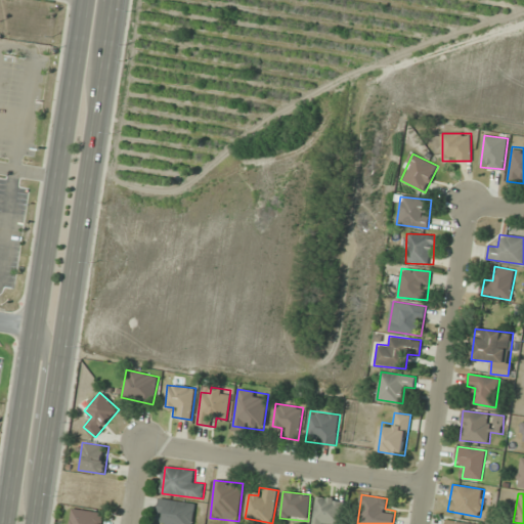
[(312,523),(315,523),(340,523),(346,503),(318,495),(312,523)]
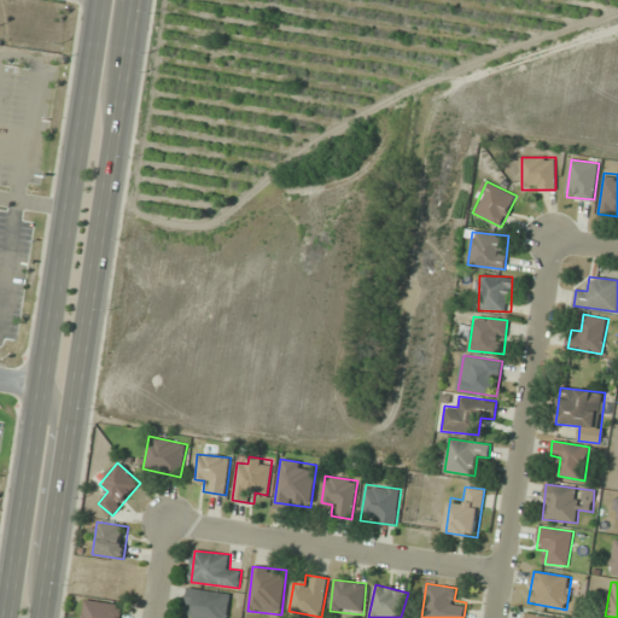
[(121,617),(123,605),(85,601),(82,617),(121,617)]
